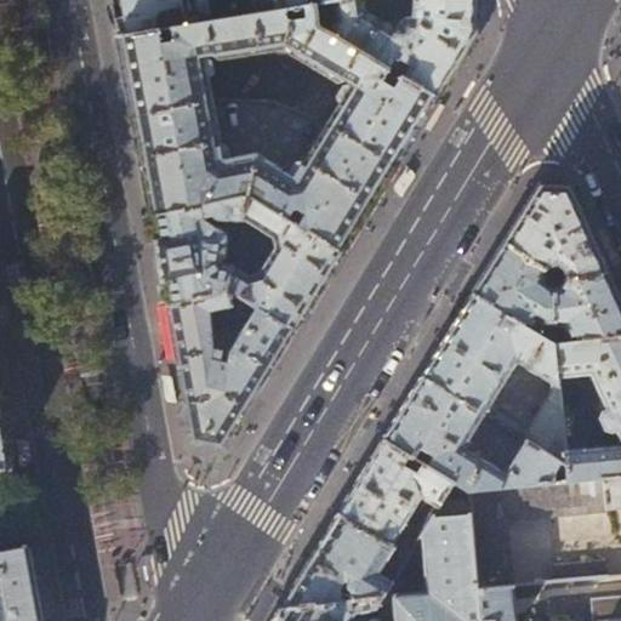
[(113,0),(120,36),(212,21),(209,0),(113,0)]
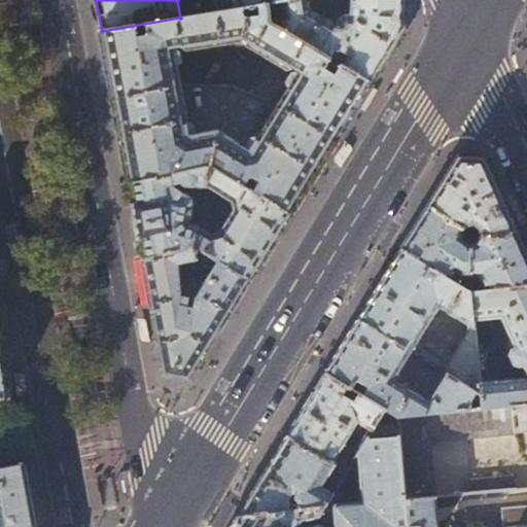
[(215,0),(217,11),(236,8),(235,0),(215,0)]
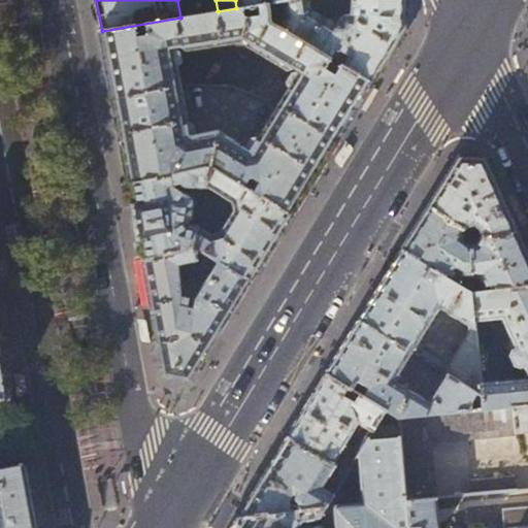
[(235,0),(236,8),(270,3),(284,1),(290,0),(235,0)]
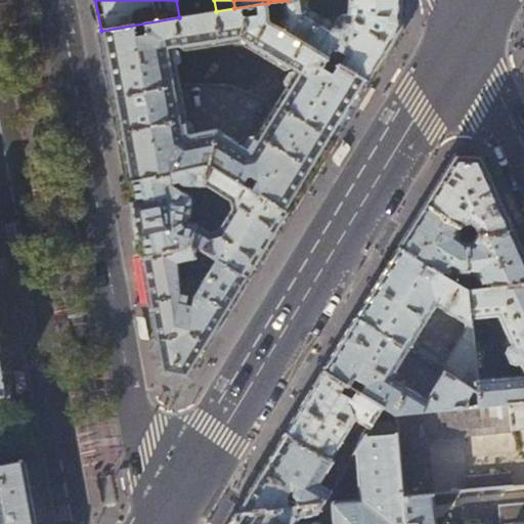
[(351,0),(350,13),(347,14),(344,15),(342,16),(340,17),(338,20),(338,23),(337,25),(311,8),(309,0),(288,0),(281,1),(285,17),(279,26),(370,81),(397,38),(402,29),(404,0),(351,0)]
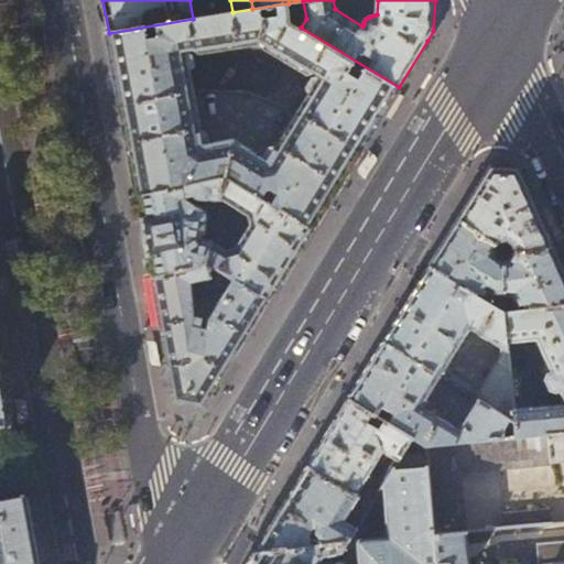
[(289,3),(252,9),(258,44),(310,75),(313,74),(314,72),(321,76),(300,111),(360,150),(377,122),(399,87),(301,28),(292,22),(289,3)]
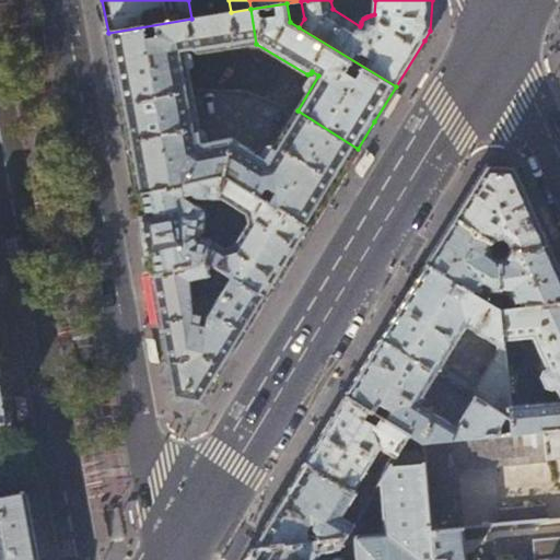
[(251,9),(231,12),(191,19),(108,33),(115,65),(121,103),(193,89),(186,49),(191,48),(199,53),(256,44),(251,9)]
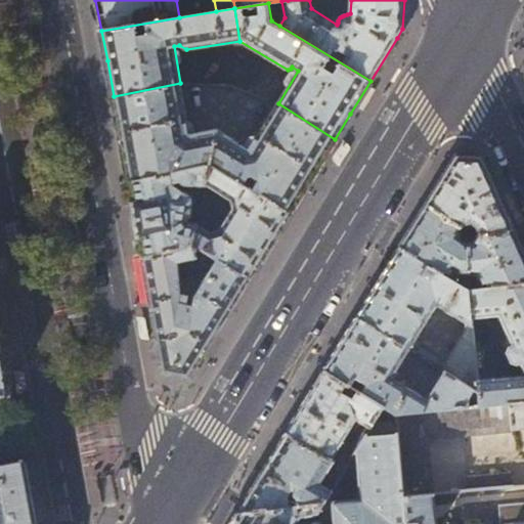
[(190,138),(180,83),(114,96),(121,133),(129,182),(172,171),(170,164),(175,163),(176,161),(176,159),(180,158),(182,169),(212,163),(213,164),(246,183),(249,177),(258,183),(255,188),(291,212),(315,171),(318,167),(335,139),(278,103),(248,153),(238,147),(239,145),(238,141),(219,127),(200,130),(197,135),(197,137),(190,138)]
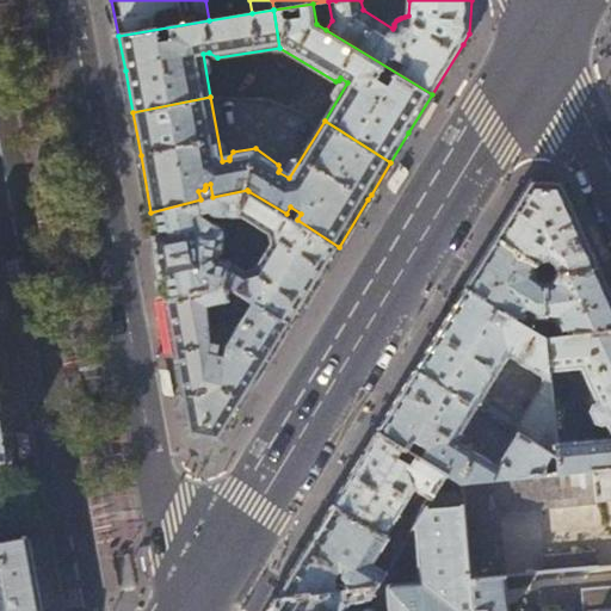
[(516,210),(498,238),(553,270),(584,272),(600,266),(582,226),(581,223),(578,215),(562,183),(532,181),(516,210)]
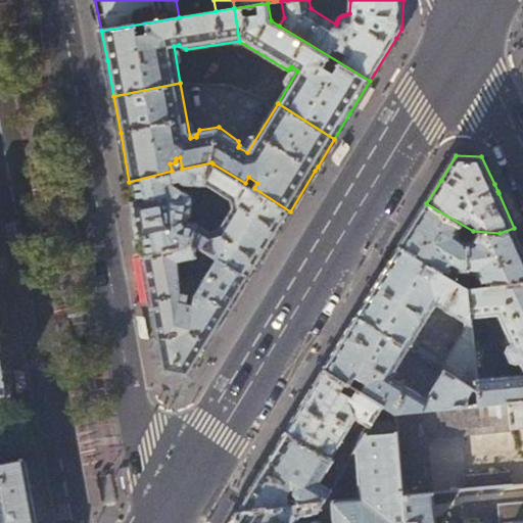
[(207,183),(212,163),(211,162),(182,169),(172,171),(129,182),(132,197),(135,214),(143,256),(193,245),(198,223),(198,222),(188,220),(192,201),(192,199),(192,197),(192,194),(191,193),(189,191),(185,189),(183,189),(180,189),(176,186),(175,180),(182,178),(183,180),(184,182),(186,183),(188,183),(207,184),(207,183)]
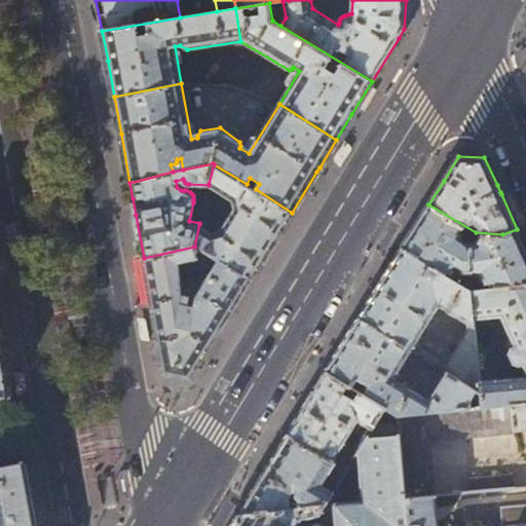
[(256,189),(247,184),(214,164),(209,184),(233,199),(235,208),(231,215),(226,212),(222,219),(227,222),(222,229),(214,232),(199,224),(194,247),(201,246),(251,278),(270,248),(292,213),(256,189)]
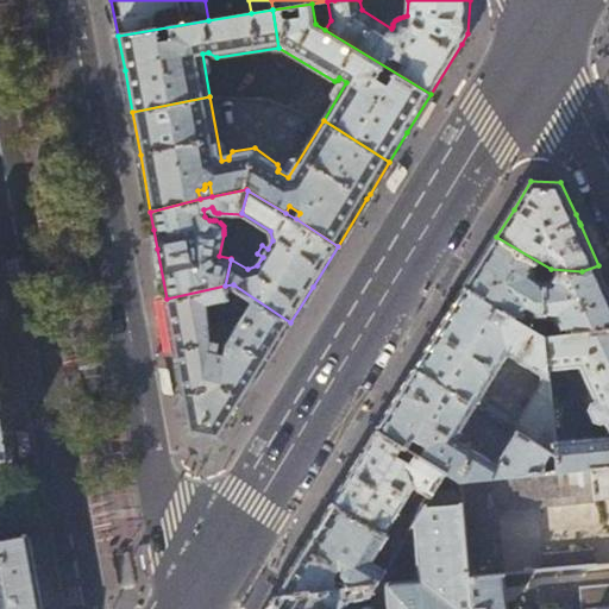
[(551,269),(496,237),(481,261),(465,287),(546,336),(551,269)]
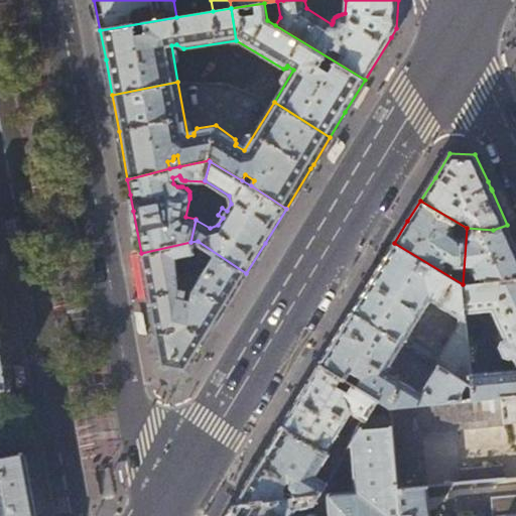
[(493,230),(467,228),(463,284),(515,278),(515,244),(507,225),(493,230)]
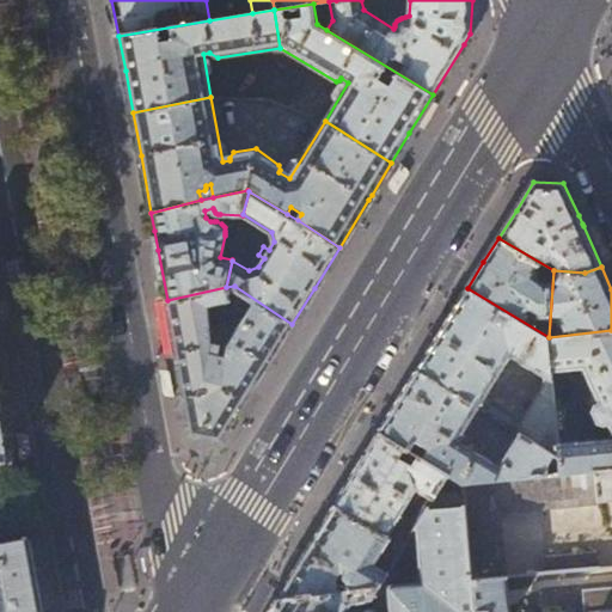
[(167,301),(176,352),(178,365),(184,393),(191,434),(221,439),(257,380),(271,357),(292,324),(234,286),(226,287),(167,300),(167,301)]
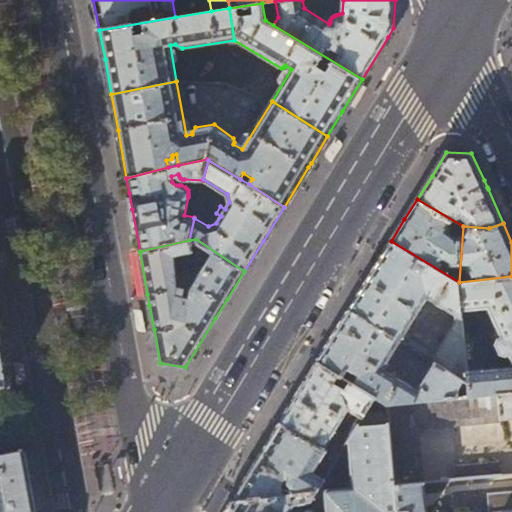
[(459,282),(391,241),(371,273),(368,279),(349,309),(401,341),(428,297),(455,315),(463,320),(462,310),(459,282)]
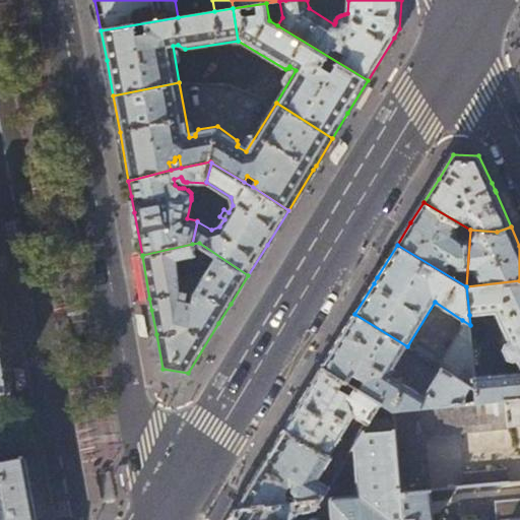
[(149,299),(142,256),(135,257),(142,299),(149,299)]
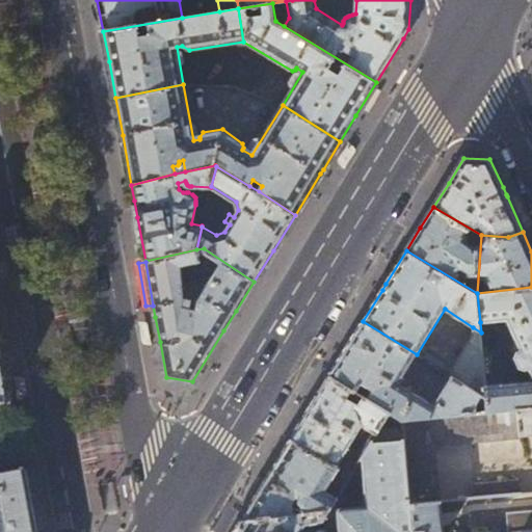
[(531,287),(477,293),(480,322),(507,319),(517,342),(515,343),(515,346),(517,351),(515,357),(520,368),(527,370),(530,368),(531,372),(531,379),(485,383),(487,397),(488,410),(531,406),(531,287)]
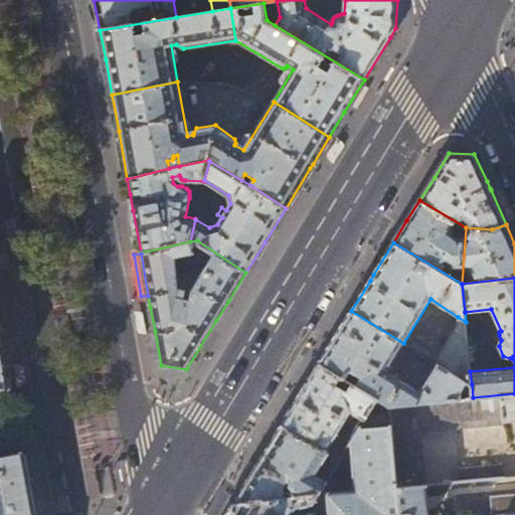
[(403,343),(351,311),(335,337),(320,363),(378,398),(388,405),(390,405),(461,398),(460,390),(466,381),(437,363),(419,391),(386,370),(403,343)]
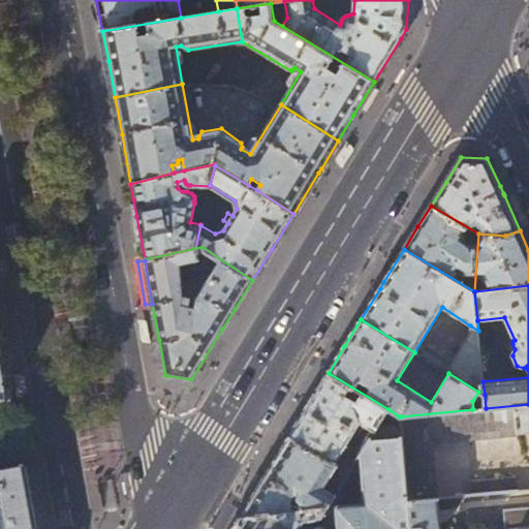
[(483,381),(478,331),(470,325),(471,332),(446,372),(448,373),(478,392),(485,395),(483,381)]
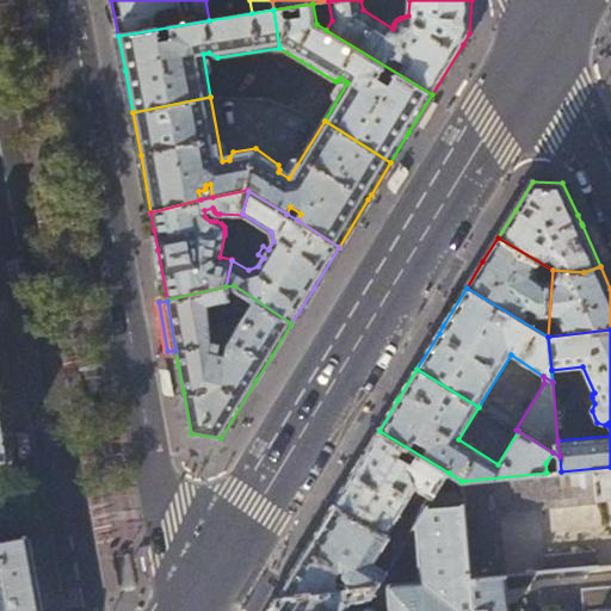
[(4,402),(0,383),(0,460),(0,461),(13,458),(4,402)]
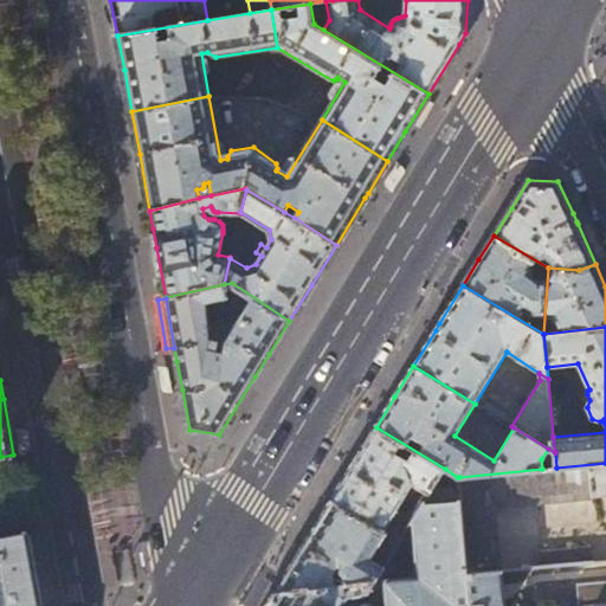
[(433,487),(445,469),(376,427),(372,434),(331,500),(400,542),(413,520),(433,487)]
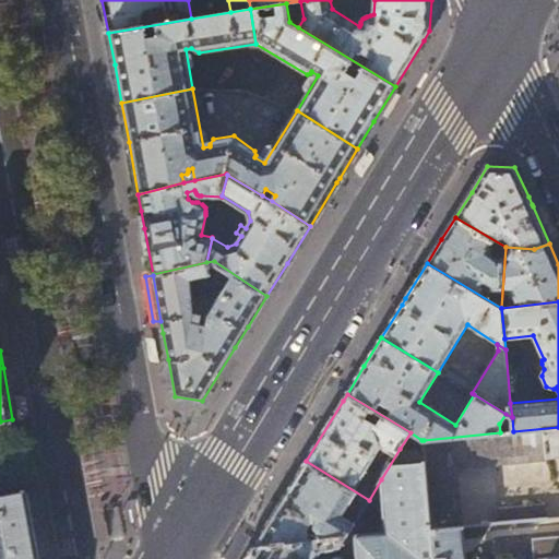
[(558,427),(513,431),(500,432),(424,440),(424,449),(431,531),(463,527),(459,470),(549,460),(549,454),(558,453),(558,427)]
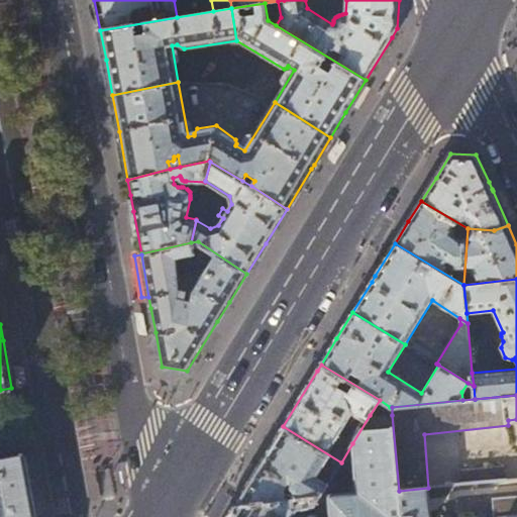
[(431,516),(428,488),(399,491),(392,415),(370,415),(352,443),(357,493),(329,496),(331,516),(431,516)]
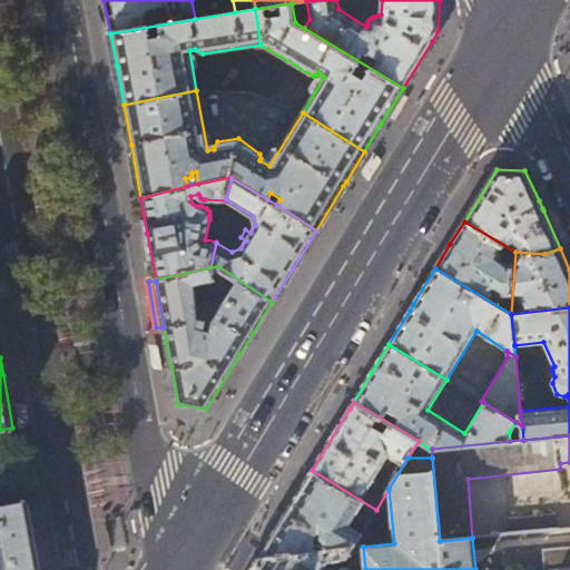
[(349,527),(354,518),(366,526),(376,510),(312,470),(293,501),(258,558),(346,547),(347,554),(361,534),(349,527)]
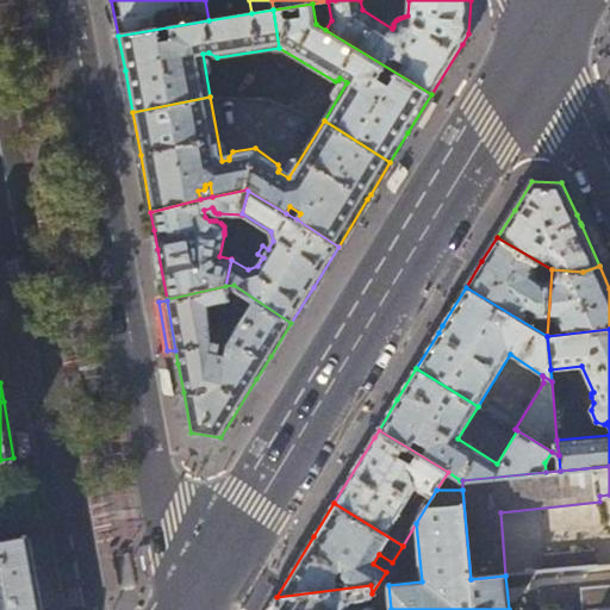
[(27,537),(0,541),(0,609),(41,609),(33,571),(31,554),(27,537)]
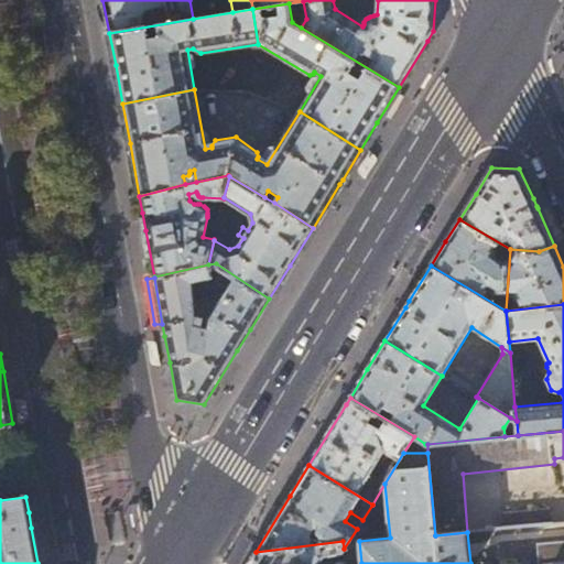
[(506,529),(551,524),(550,509),(503,513),(506,529)]
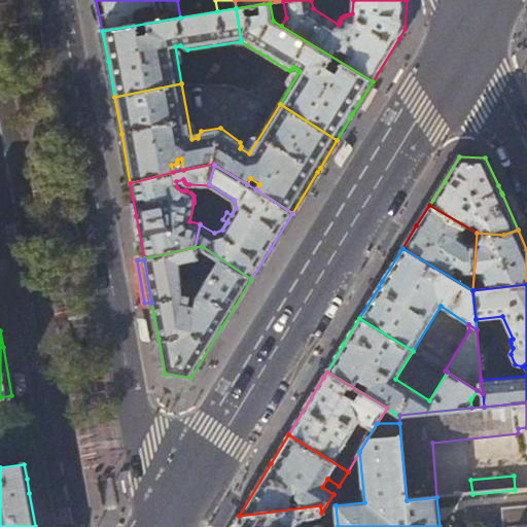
[(526,526),(526,503),(502,506),(504,526),(526,526)]
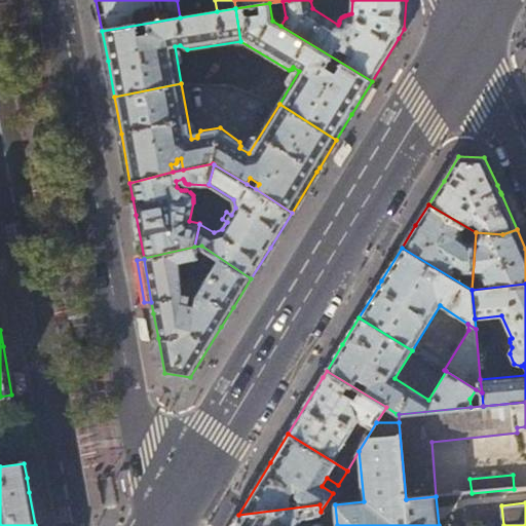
[(324,525),(321,512),(320,504),(238,515),(230,525),(324,525)]
